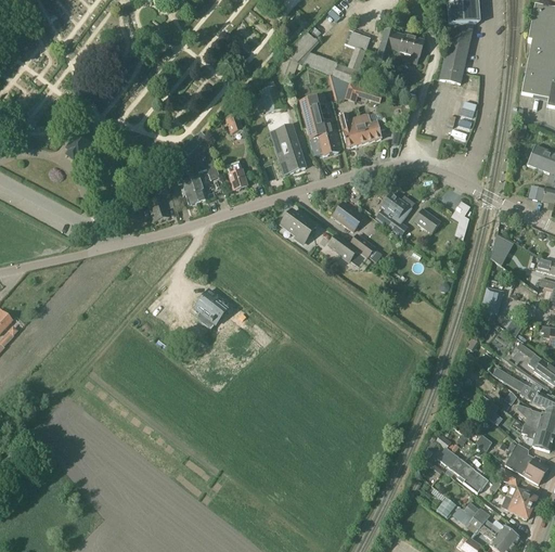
[(446,0),(449,23),(474,21),(472,0),(446,0)]
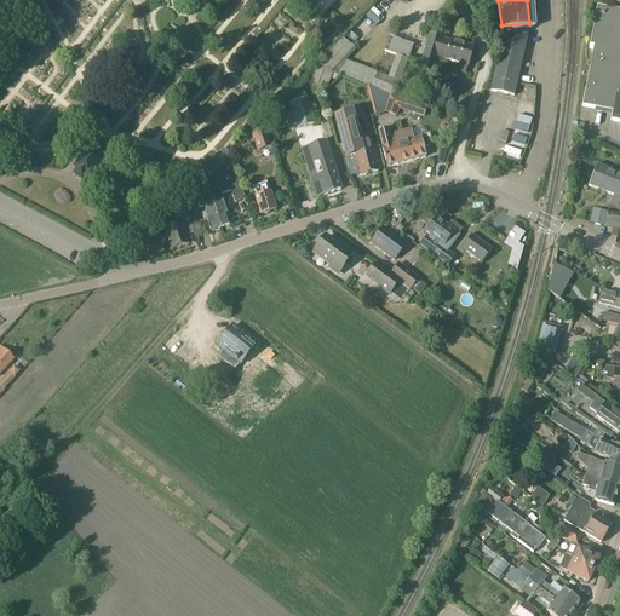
[(619,6),(596,3),(589,42),(593,44),(581,103),(612,109),(610,117),(619,119),(619,6)]
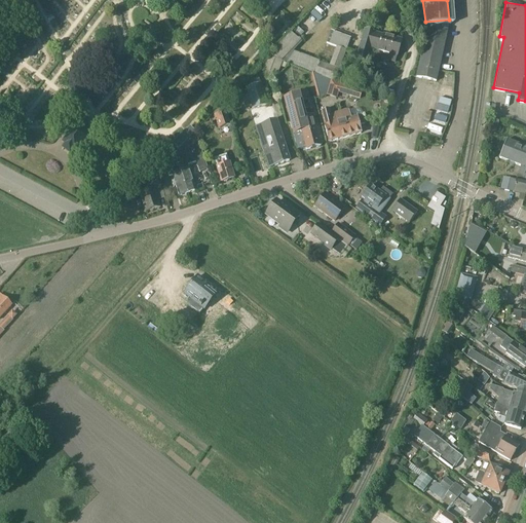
[(395,15),(387,13),(384,21),(391,24),(395,15)]
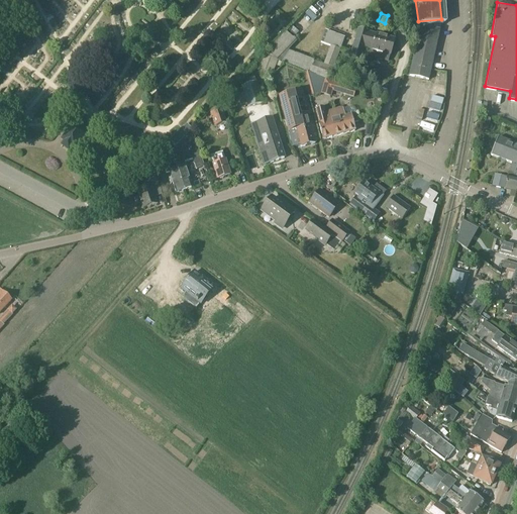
[(439,27),(419,23),(408,73),(428,77),(439,27)]
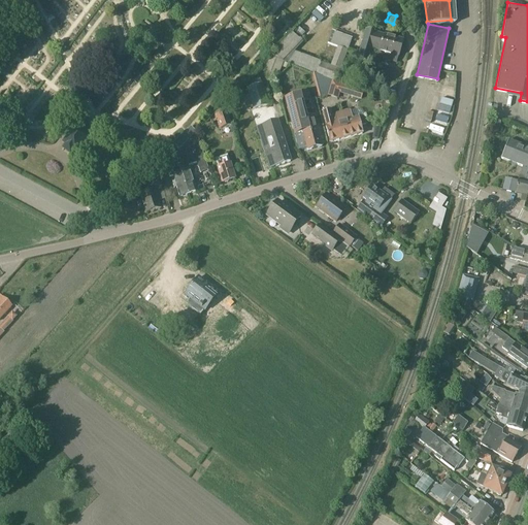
[(365,27),(362,40),(357,55),(368,58),(371,46),(391,53),(390,56),(397,58),(402,37),(365,27)]
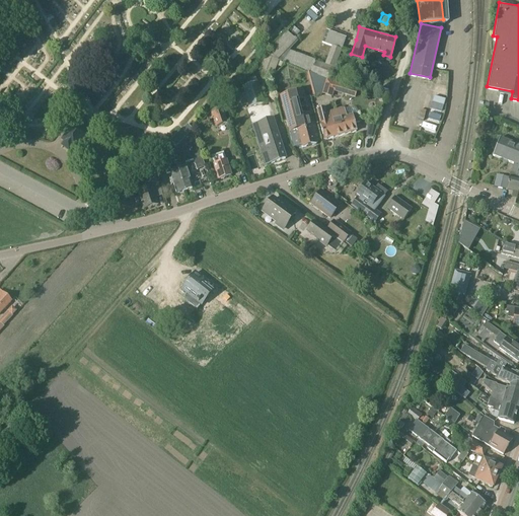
[(274,43),(264,52),(266,54),(279,58),(284,60),(318,73),(325,75),(329,77),(345,35),(346,34),(325,27),(321,40),(331,44),(325,62),(291,49),(289,48),(297,40),(296,38),(299,34),(292,28),(289,31),(286,29),(274,43)]
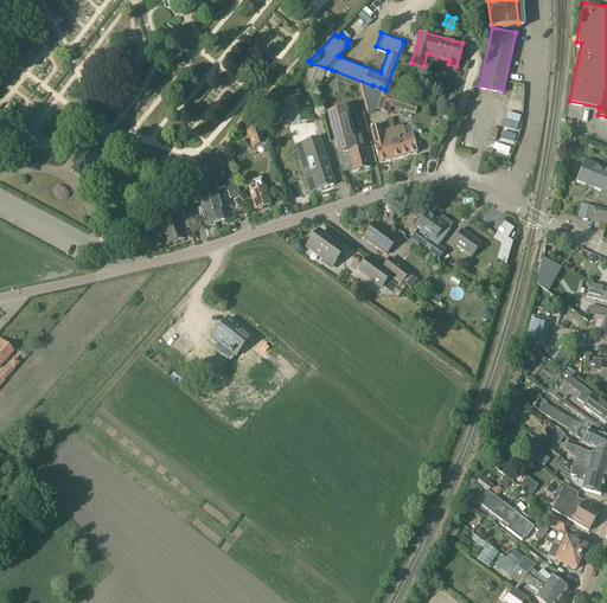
[(381,88),(376,107),(389,110),(390,104),(402,107),(404,97),(385,90),(381,88)]
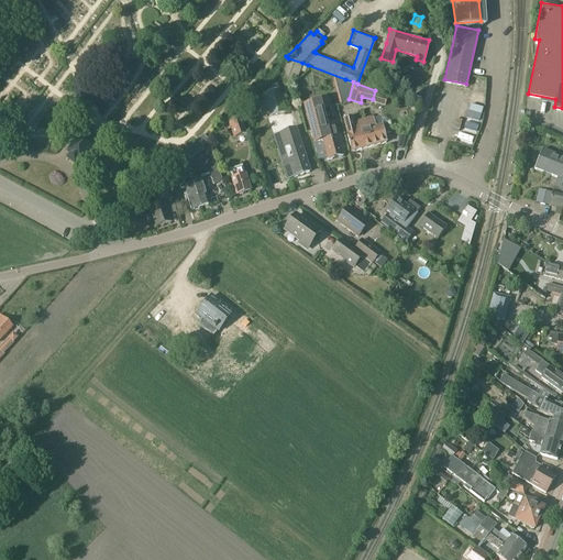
[(279,87),(263,91),(266,101),(262,102),(265,110),(268,109),(269,113),(286,109),(279,87)]
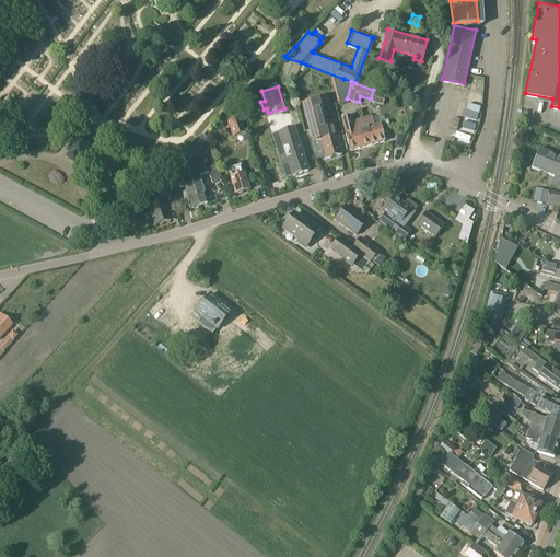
[(312,99),(302,101),(316,157),(325,154),(326,157),(341,152),(333,120),(323,123),(319,107),(328,105),(326,94),(317,97),(316,94),(311,95),(312,99)]
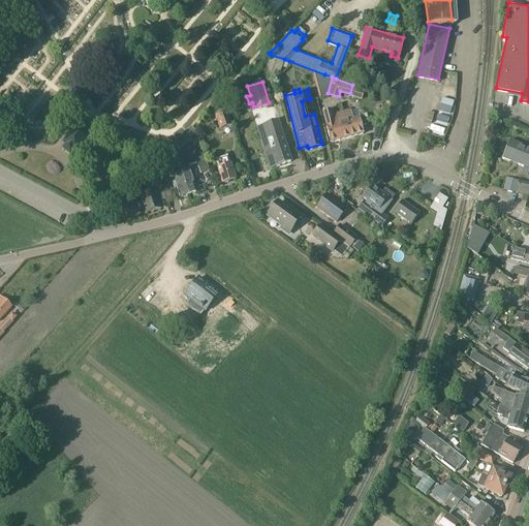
[(365,113),(359,115),(352,116),(350,109),(347,107),(332,112),(331,107),(322,110),(330,140),(363,131),(361,123),(367,121),(365,113)]
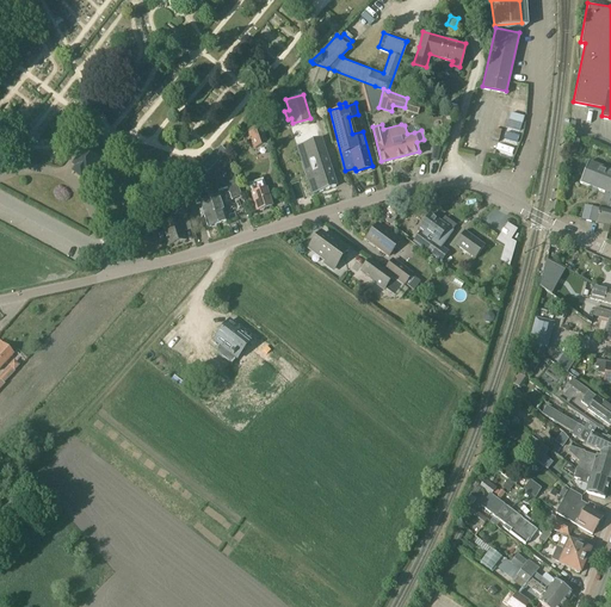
[(263,127),(248,131),(253,146),(267,142),(263,127)]
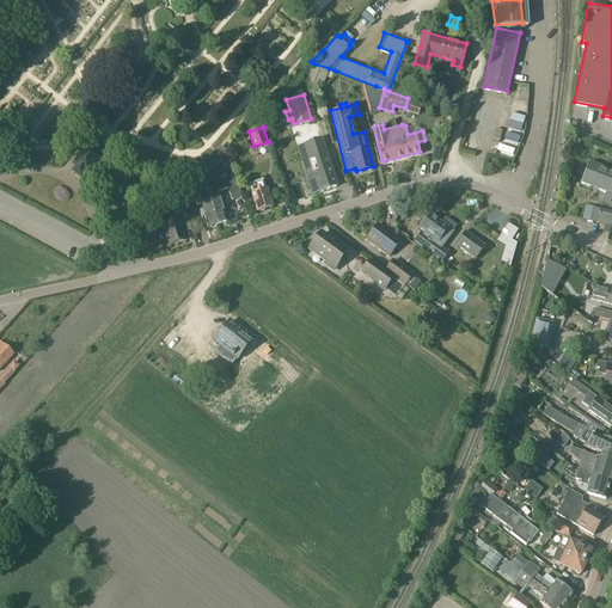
[(581,137),(571,135),(568,147),(577,149),(581,137)]
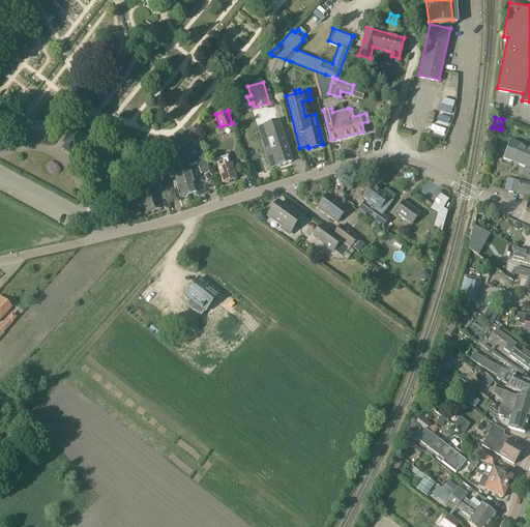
[(72,147),(76,149),(92,127),(80,118),(63,139),(66,142),(63,145),(69,150),(72,147)]
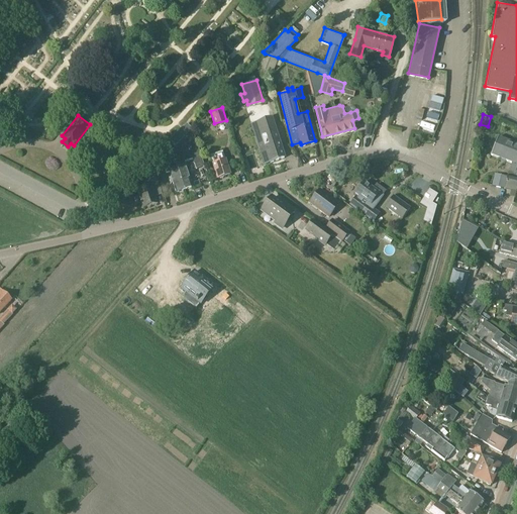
[(272,115),(251,121),(264,162),(270,160),(284,156),(272,115)]
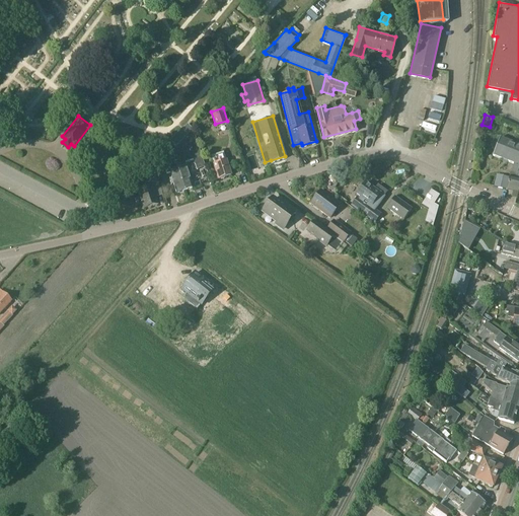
[(176,161),(184,187),(193,185),(187,165),(187,164),(186,160),(194,157),(197,166),(205,164),(193,126),(192,127),(175,144),(175,145),(172,148),(175,161),(176,161)]
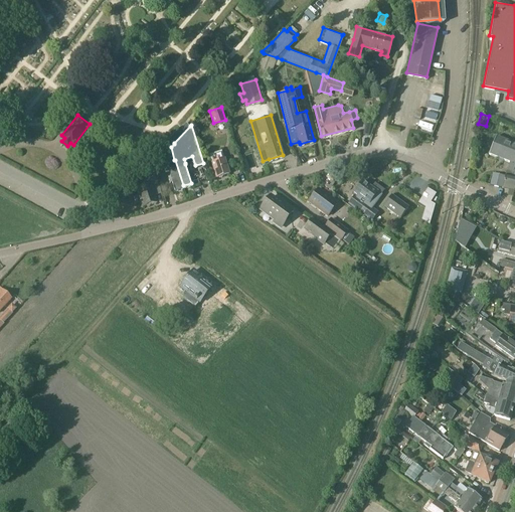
[(511,173),(512,173),(514,164),(514,141),(496,134),(489,151),(510,160),(507,167),(505,172),(506,172),(511,174),(511,173)]
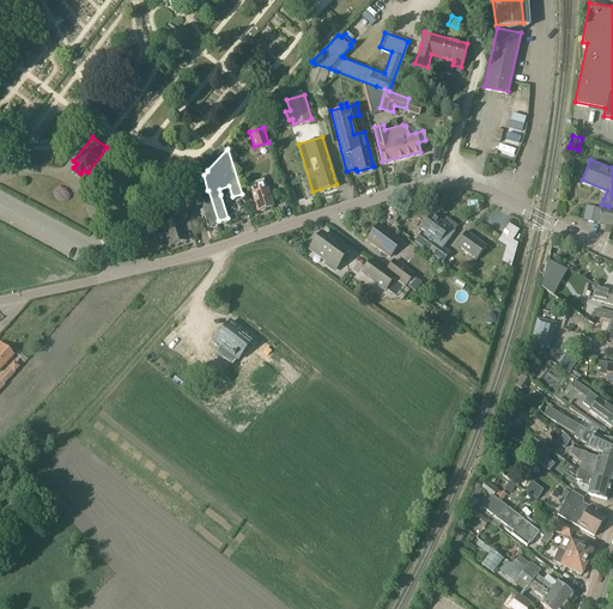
[(207,190),(204,175),(202,175),(192,186),(196,201),(200,200),(202,207),(200,208),(202,214),(205,213),(208,224),(218,220),(208,190),(207,190)]
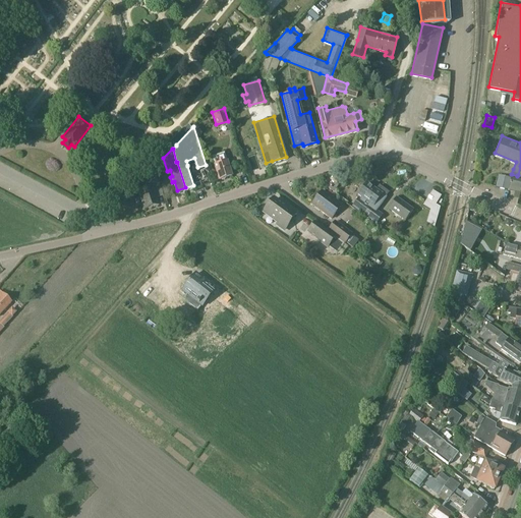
[(219,176),(219,177),(232,173),(224,151),(212,155),(217,171),(214,172),(216,178),(219,176)]
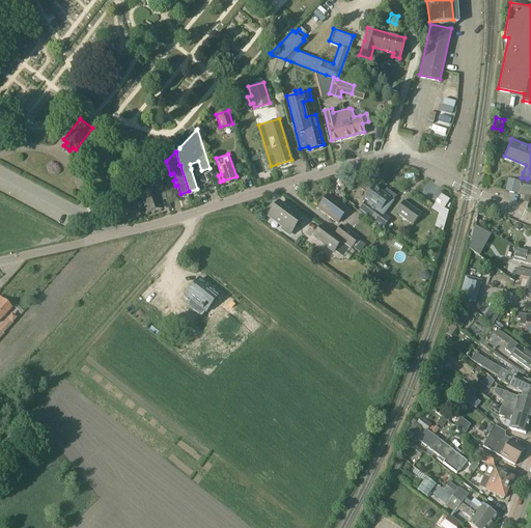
[(141,192),(147,211),(162,206),(158,194),(165,192),(163,187),(158,171),(152,176),(157,187),(141,192)]
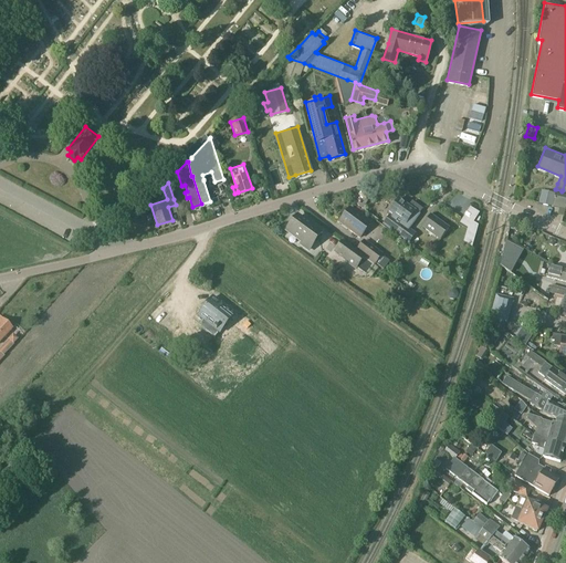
[(542,186),(538,200),(551,204),(565,206),(565,191),(562,191),(556,189),(555,189),(542,186)]
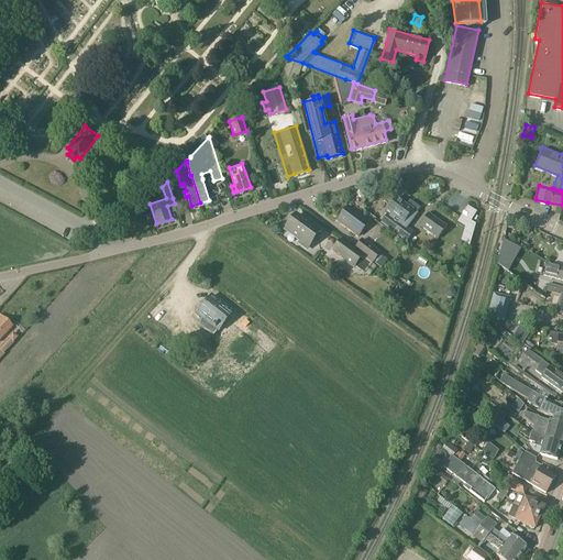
[(390,210),(383,221),(395,230),(407,239),(414,230),(408,226),(414,218),(419,210),(397,195),(388,208),(390,210)]
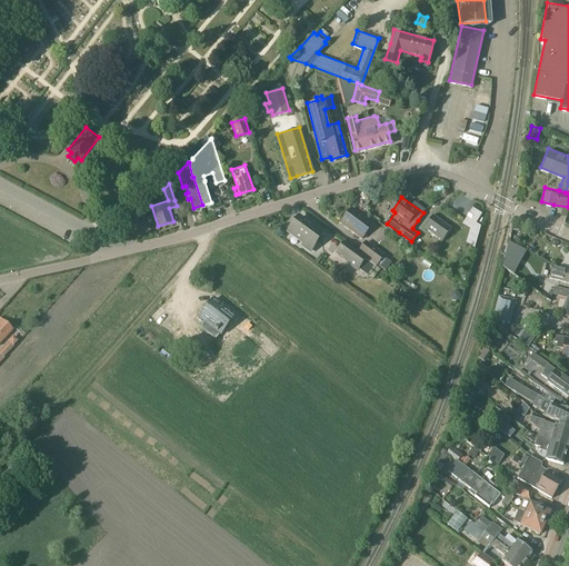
[(177,206),(178,210),(185,208),(182,202),(181,202),(179,198),(175,200),(177,206)]
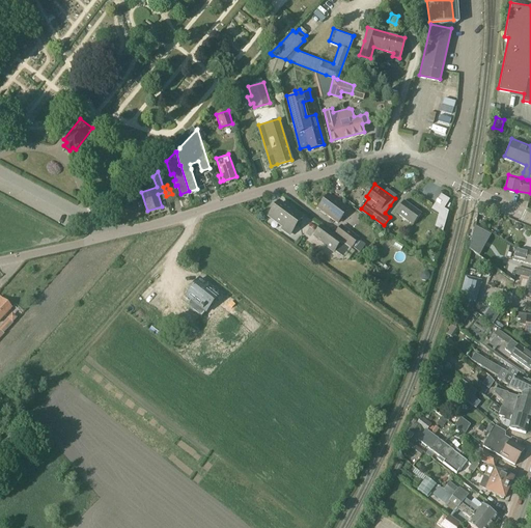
[(317,205),(337,220),(347,206),(328,192),(317,205)]
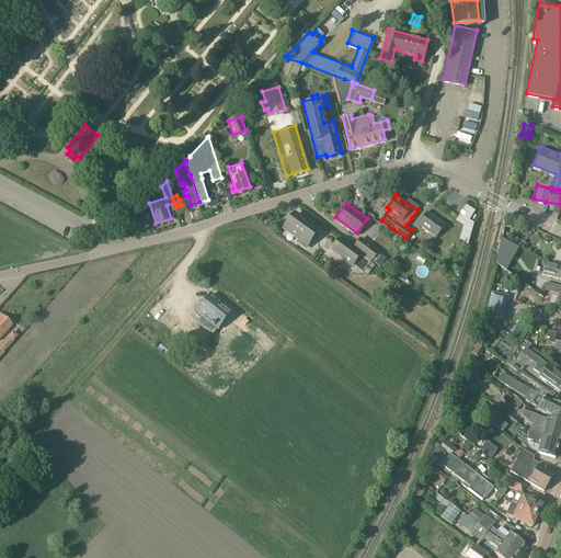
[(445,224),(427,211),(419,221),(436,235),(445,224)]
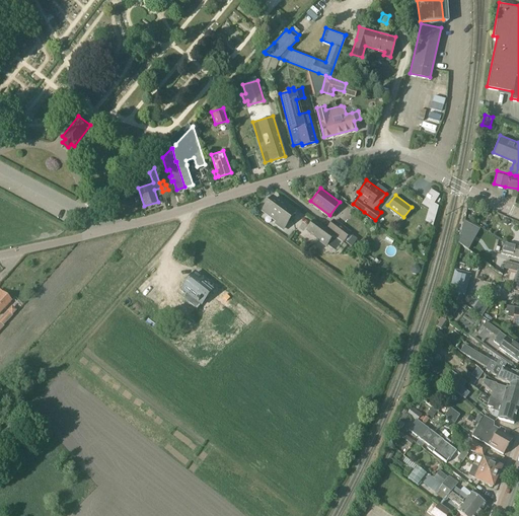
[(272,196),(263,209),(277,219),(275,221),(283,226),(293,212),(272,196)]
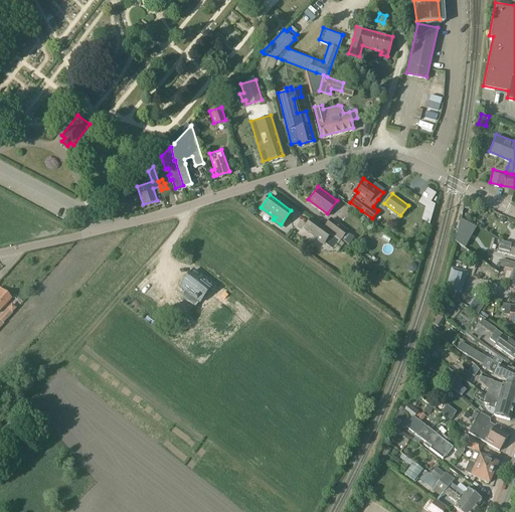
[(421,194),(418,201),(425,205),(423,211),(431,216),(435,203),(431,200),(421,194)]
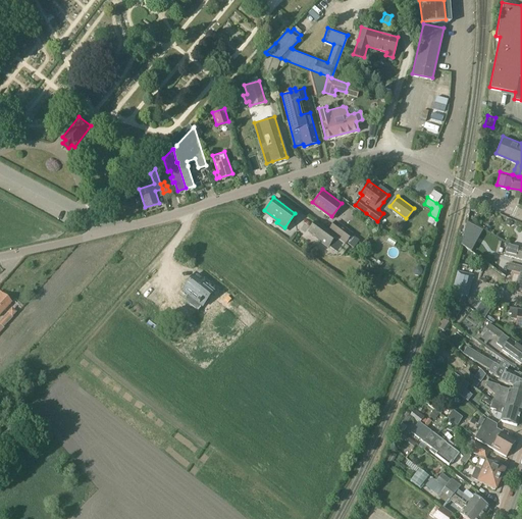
[(330,229),(329,230),(315,220),(308,229),(329,245),(336,235),(330,229)]
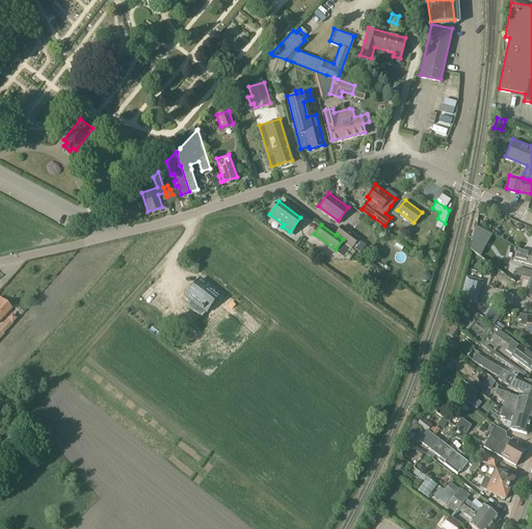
[(352,246),(353,245),(360,250),(366,243),(358,238),(360,237),(344,225),(337,234),(343,239),(352,246)]
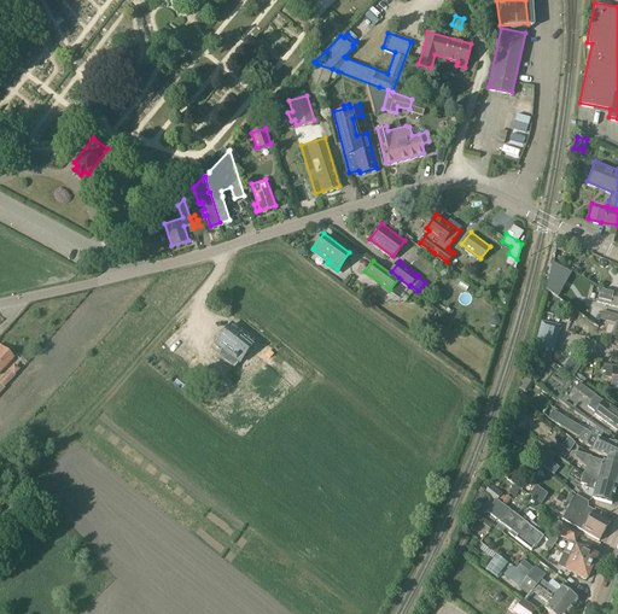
[(617,288),(600,285),(599,291),(617,296),(617,288)]
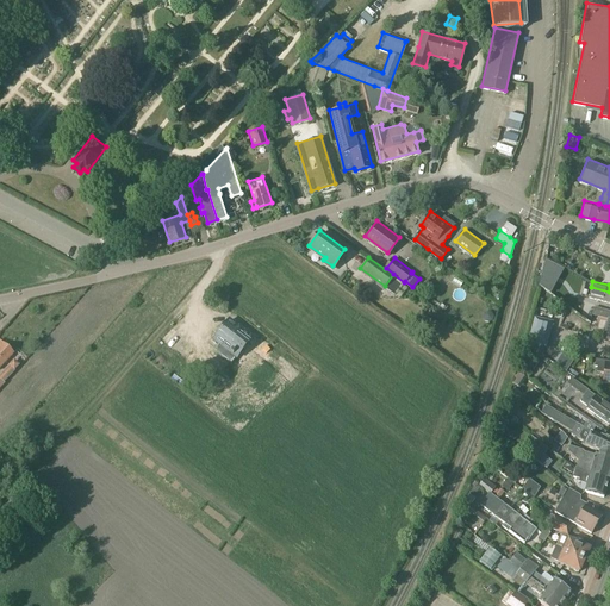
[(609,298),(609,292),(591,287),(589,294),(609,300),(609,298)]
